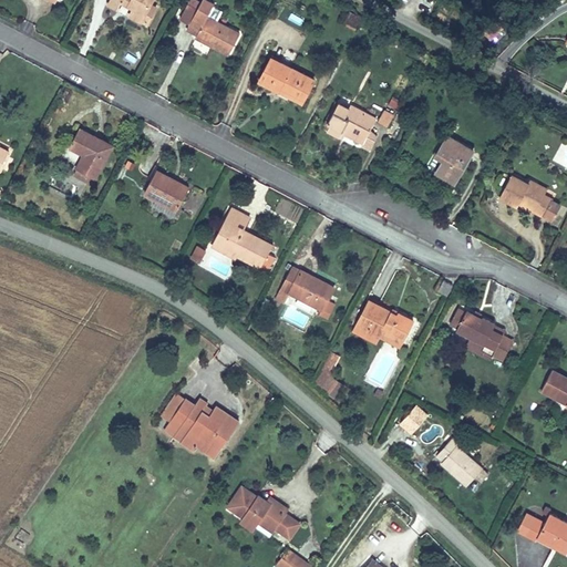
[(126,0),(112,0),(111,3),(123,9),(126,0)]
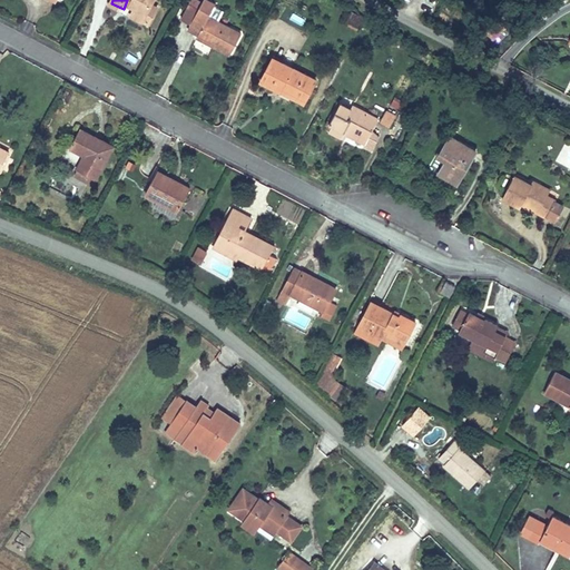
[(134,15),(154,23),(160,8),(154,5),(155,0),(128,0),(138,5),(134,15)]
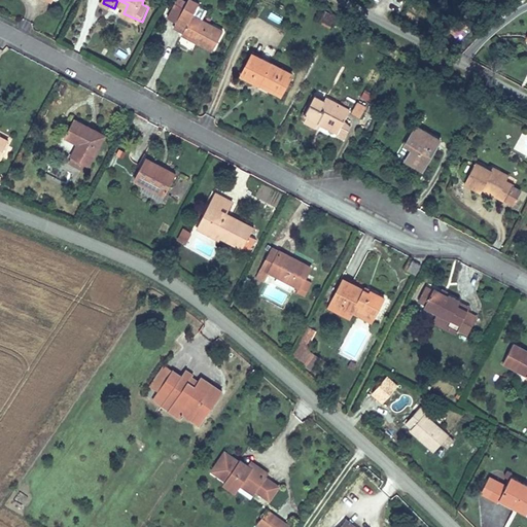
[(214,48),(225,29),(197,12),(203,1),(200,0),(191,0),(187,7),(178,25),(186,29),(184,33),(214,48)]
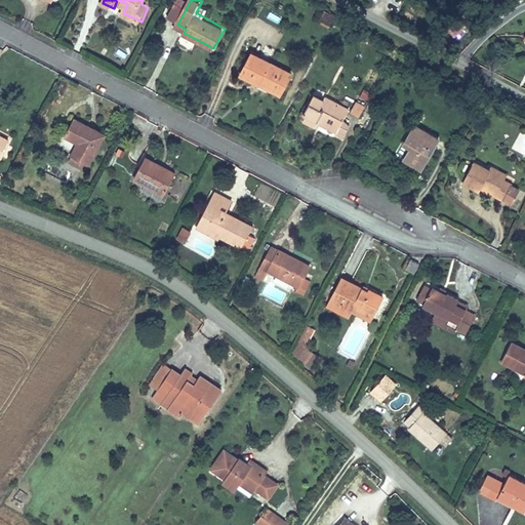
[(177,25),(187,7),(178,3),(169,21),(177,25)]
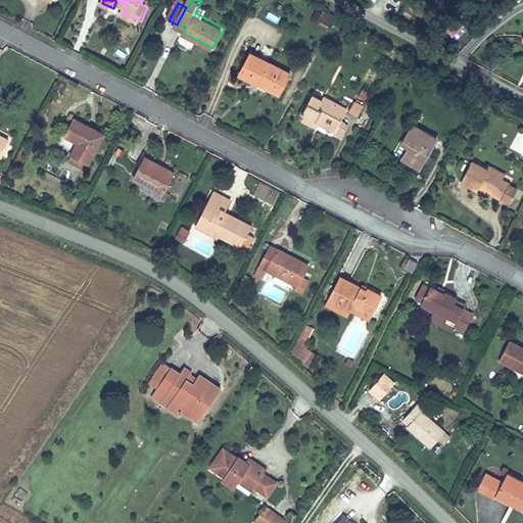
[(322,10),(316,22),(328,29),(334,16),(322,10)]
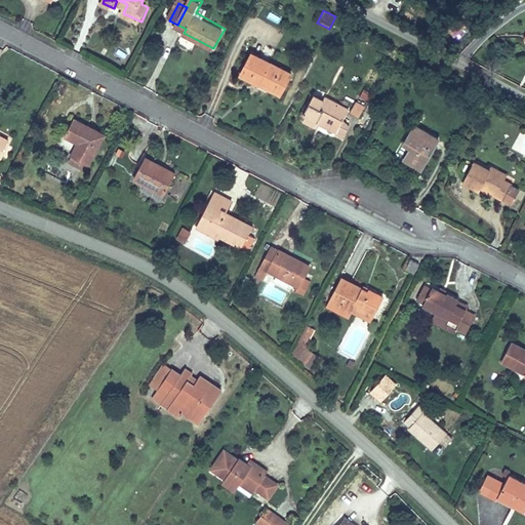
[(267,18),(278,24),(281,17),(271,11),(267,18)]
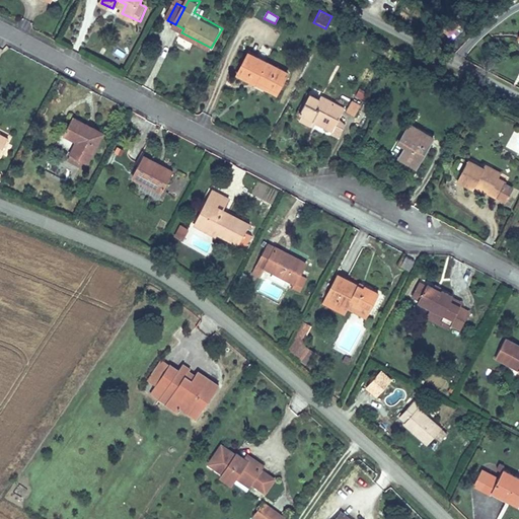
[(287,73),(248,52),(238,72),(253,80),(255,77),(279,89),(287,73)]
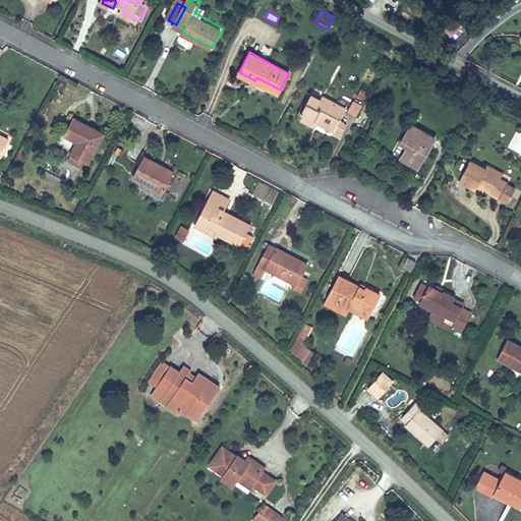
[(280,90),(256,77),(254,80),(277,94),(280,90)]
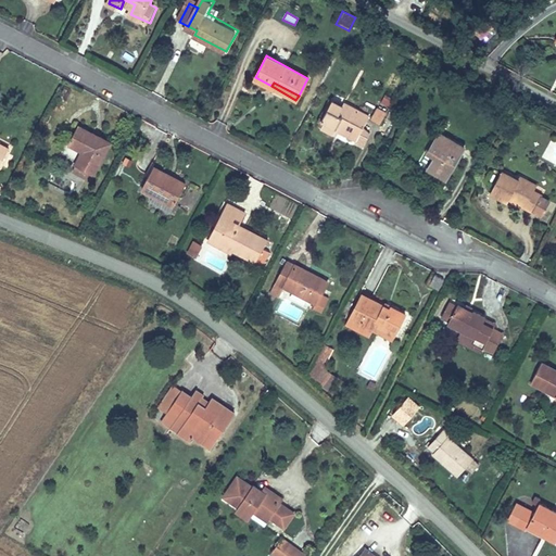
[(359,136),(371,111),(349,99),(346,102),(336,97),(326,115),(328,116),(324,126),(341,135),(344,128),(359,136)]
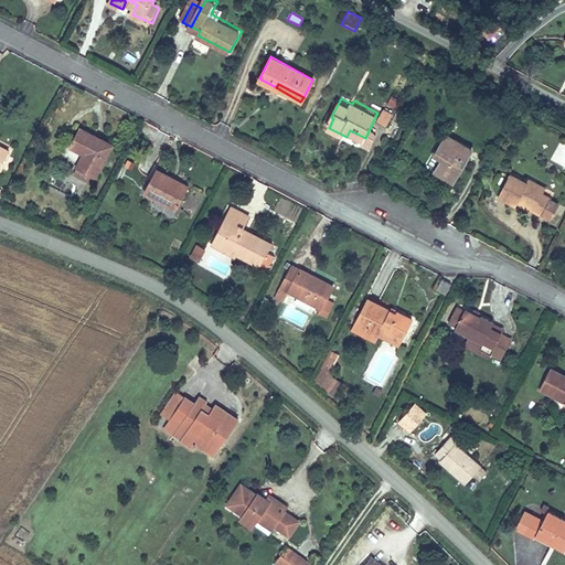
[(385,104),(379,117),(388,121),(395,109),(385,104)]
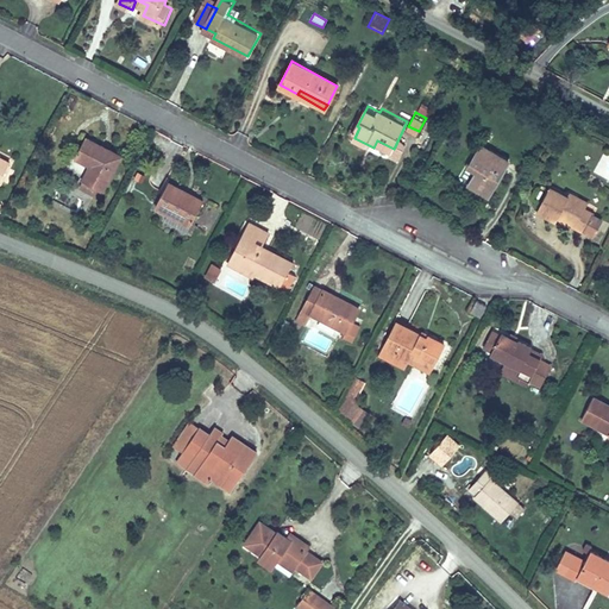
[(137,142),(148,148),(155,135),(143,130),(137,142)]
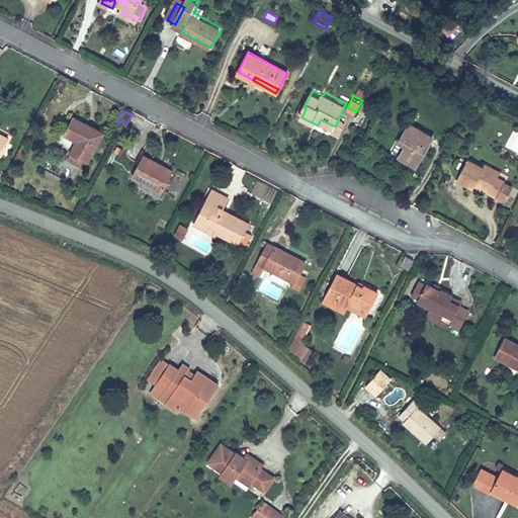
[(107,130),(74,113),(66,130),(81,137),(76,147),(74,150),(93,159),(107,130)]
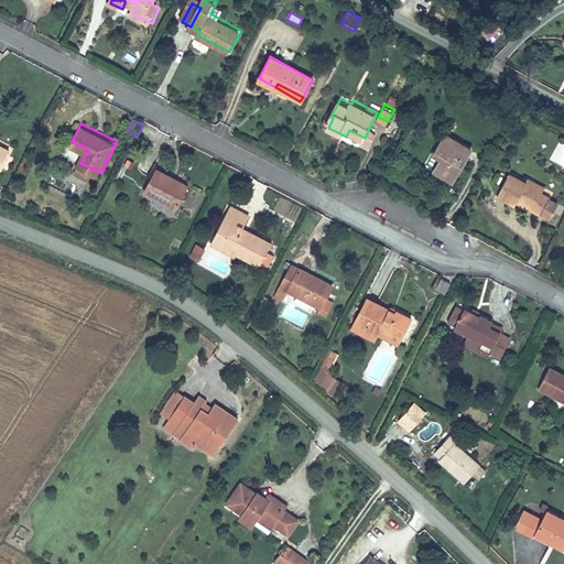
[(455,179),(470,148),(446,134),(436,152),(441,154),(433,169),(455,179)]
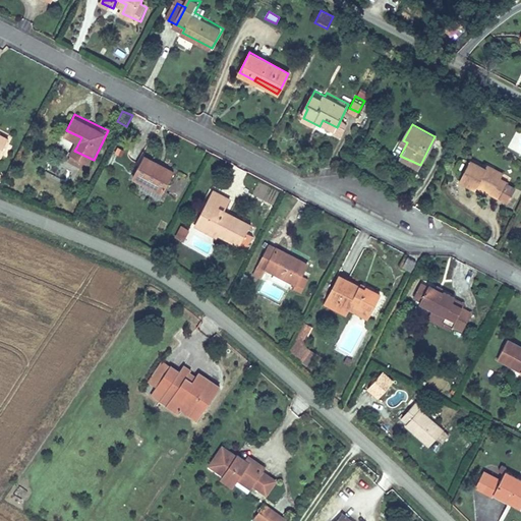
[(9,135),(0,130),(0,154),(0,155),(9,135)]
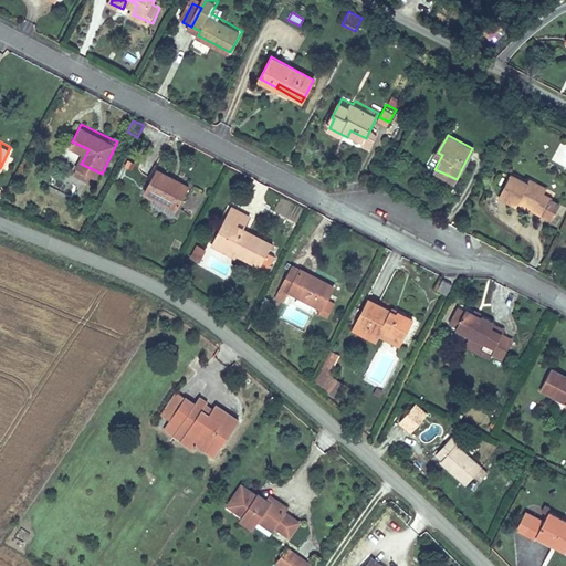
[(88,149),(72,142),(66,152),(83,160),(88,149)]
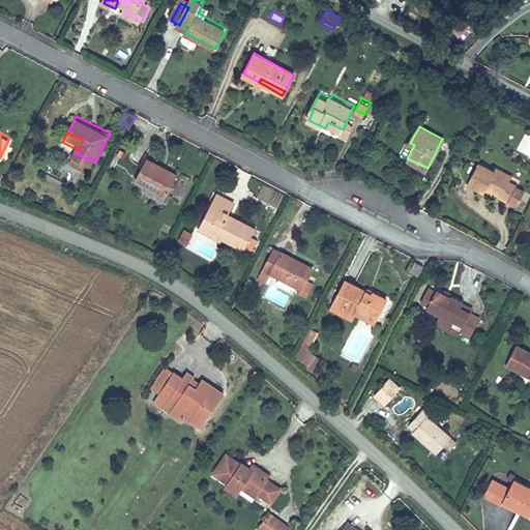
[(95,163),(76,153),(72,159),(91,169),(95,163)]
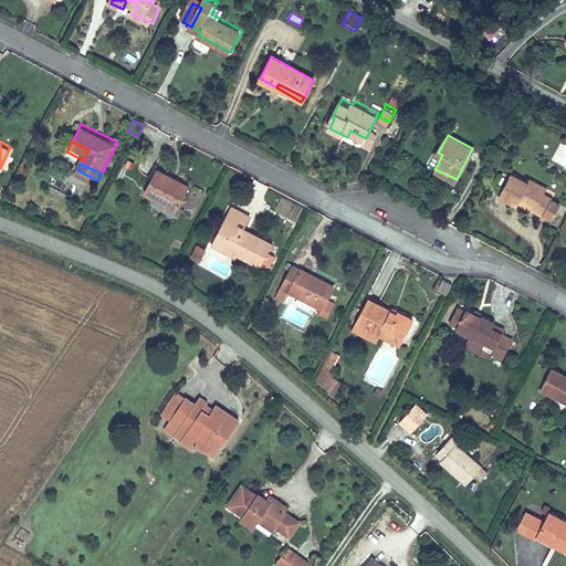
[(175,215),(191,182),(158,166),(146,189),(158,195),(154,203),(175,215)]
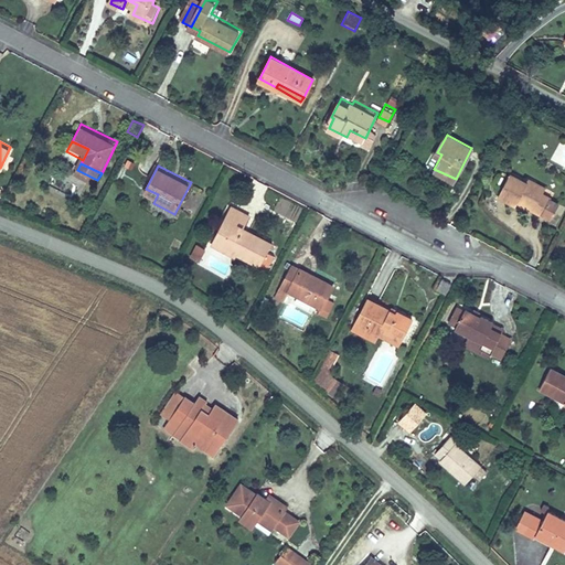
[(525,182),(508,173),(497,194),(514,203),(516,200),(544,213),(552,198),(544,193),(548,185),(529,176),(525,182)]
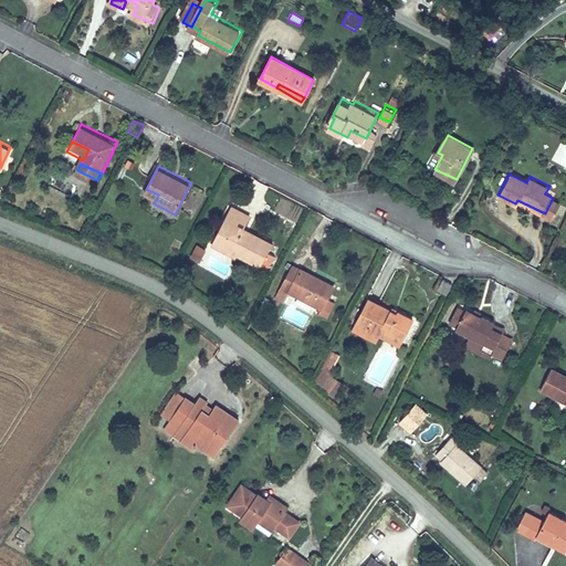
[(243,228),(233,222),(239,210),(228,205),(208,244),(219,250),(222,242),(238,251),(268,265),(273,255),(266,252),(272,242),(243,228)]
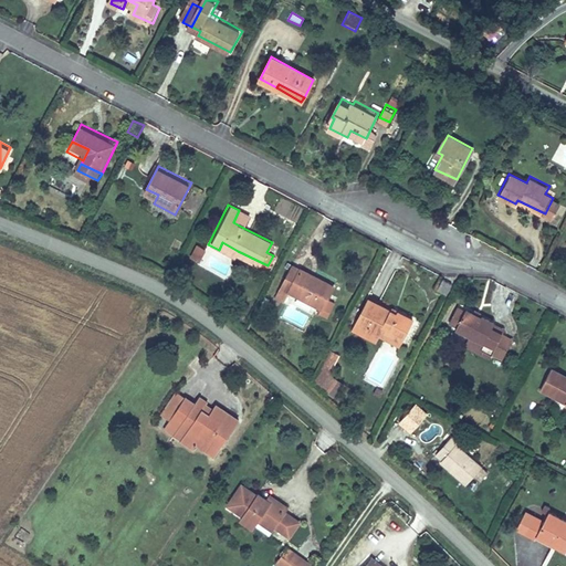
[(239,210),(233,222),(243,228),(249,216),(239,210)]
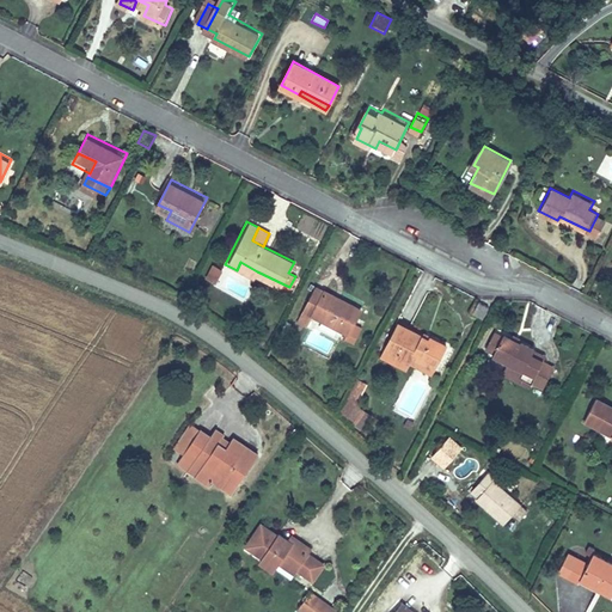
[(257,271),(240,262),(237,270),(254,279),(257,271)]
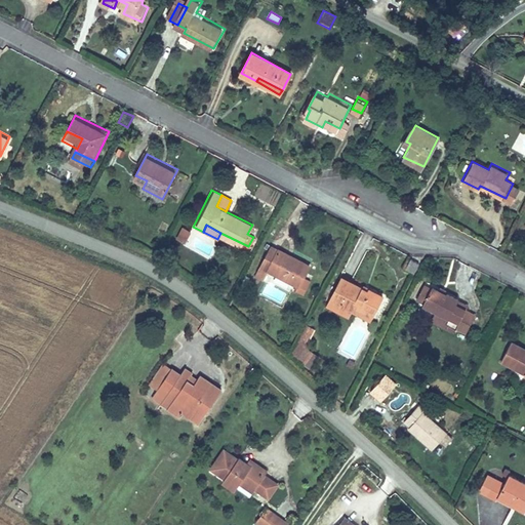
[(184,246),(192,232),(180,226),(172,240),(184,246)]
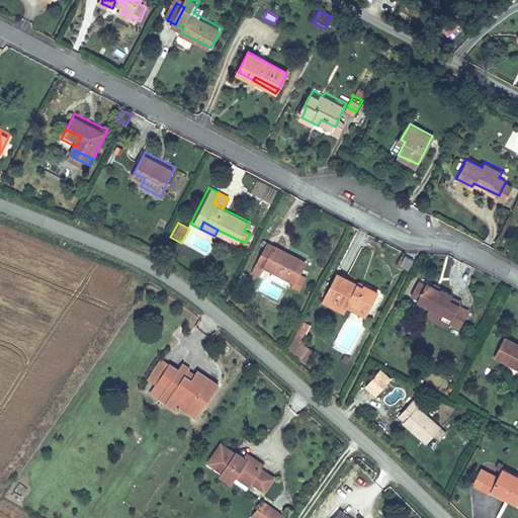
[(266,269),(295,283),(306,262),(277,249),(276,251),(264,245),(254,267),(265,272),(266,269)]
